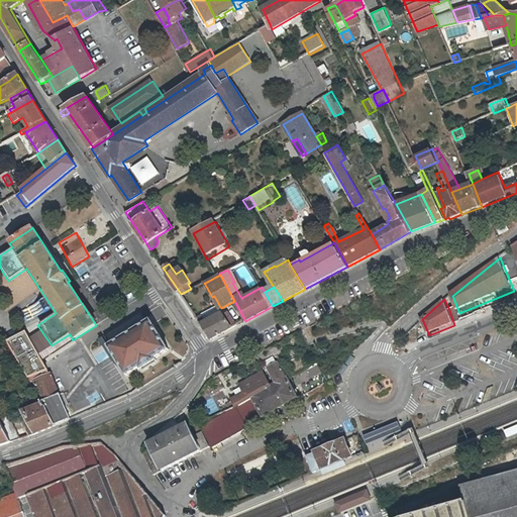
[(221,308),(219,305),(201,313),(202,315),(197,318),(211,339),(232,327),(222,313),(221,313),(219,309),(221,308)]
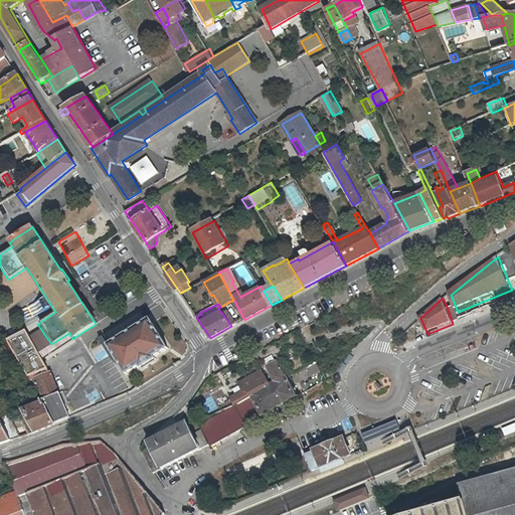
[(454,307),(448,309),(453,324),(460,320),(454,307)]
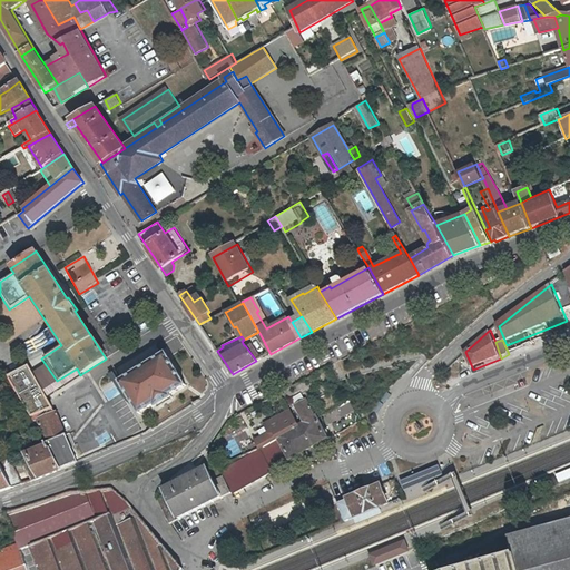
[(166,354),(119,383),(140,415),(155,405),(157,409),(173,399),(170,395),(186,386),(166,354)]
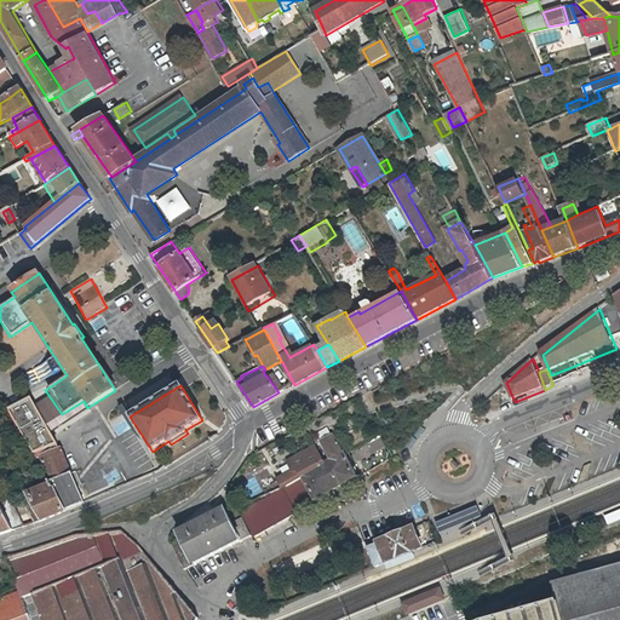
[(116,396),(114,391),(95,403),(98,409),(116,396)]
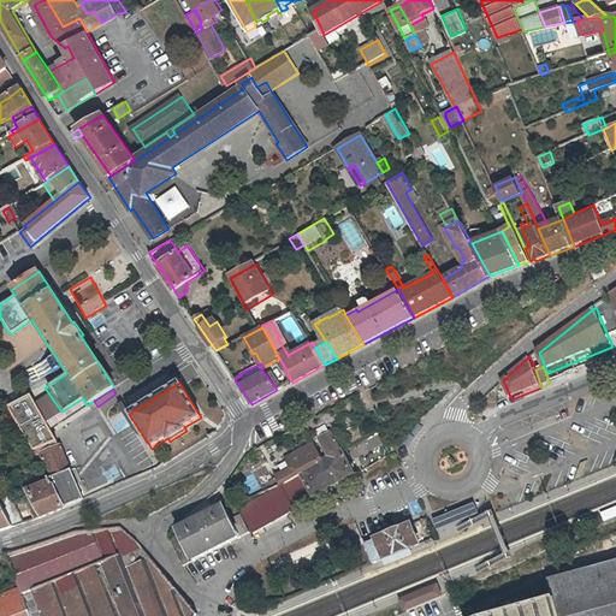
[(29,448),(36,444),(10,397),(1,402),(24,439),(29,448)]
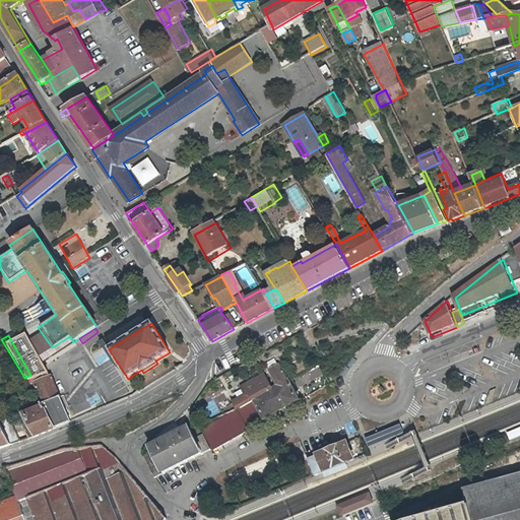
[(203,423),(215,449),(250,430),(249,428),(282,410),(304,399),(291,377),(290,378),(280,364),(269,370),(278,385),(275,387),(274,385),(265,373),(242,386),(246,393),(233,400),(238,409),(203,423)]
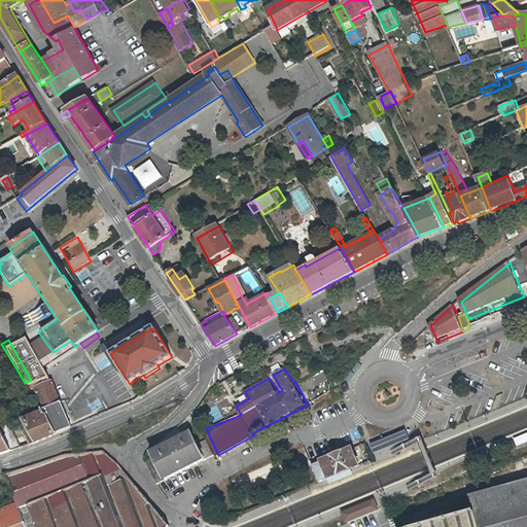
[(324,373),(303,383),(307,392),(328,381),(324,373)]
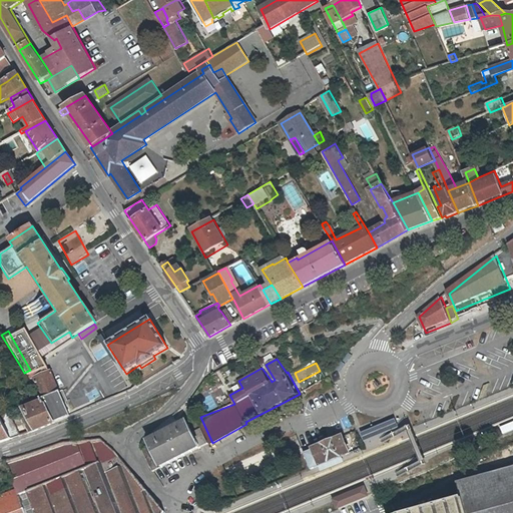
[(33,369),(30,370),(24,373),(29,381),(32,379),(37,377),(33,369)]
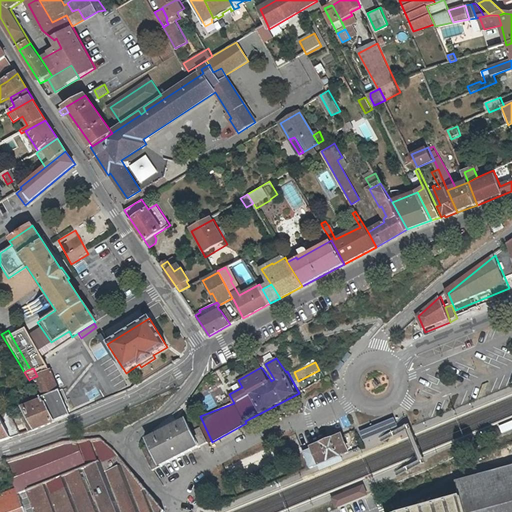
[(37,376),(32,378),(42,399),(57,392),(48,372),(37,376)]
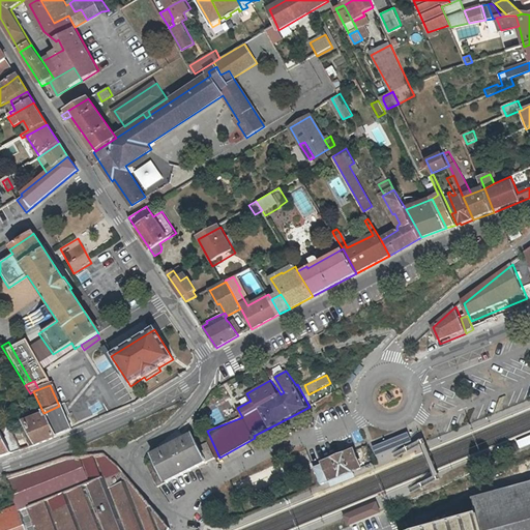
[(60,406),(59,406),(43,413),(42,414),(56,437),(72,431),(60,406)]
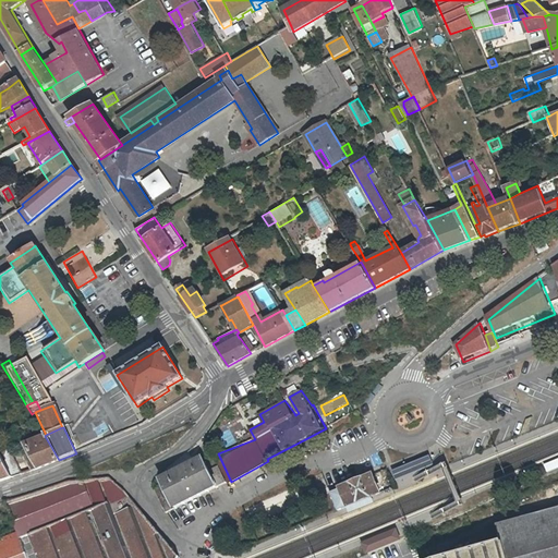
[(36,470),(59,460),(45,436),(29,443),(32,446),(25,449),(21,452),(33,471),(36,470)]
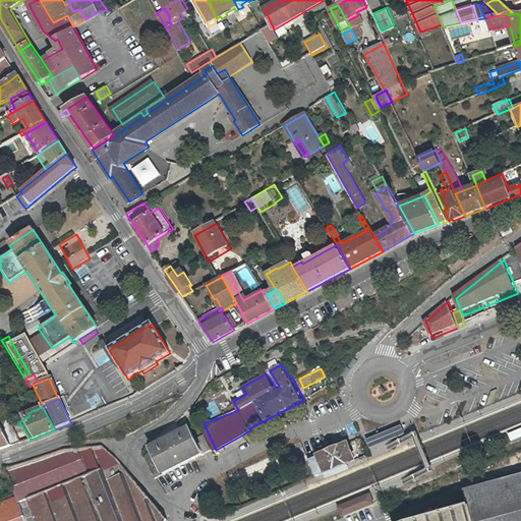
[(0,449),(11,446),(4,431),(0,424),(0,449)]
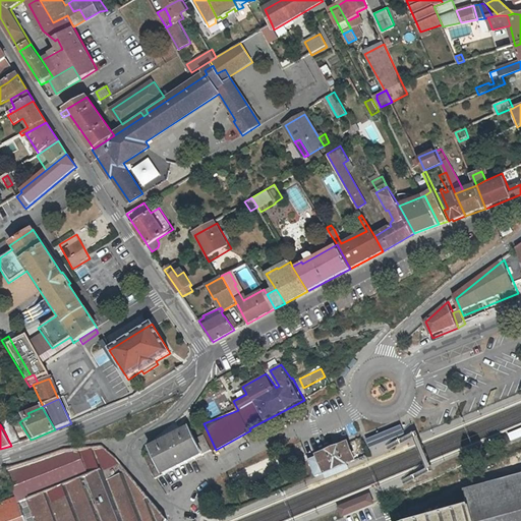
[(400,424),(364,440),(368,449),(405,433),(400,424)]
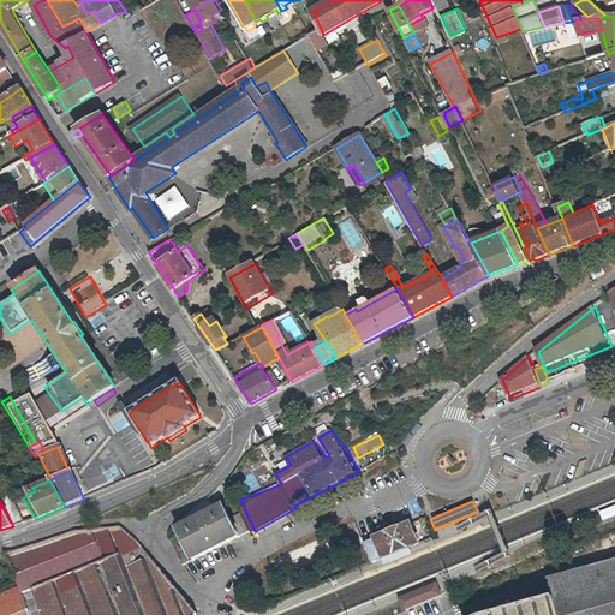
[(16,505),(5,509),(13,526),(25,523),(16,505)]
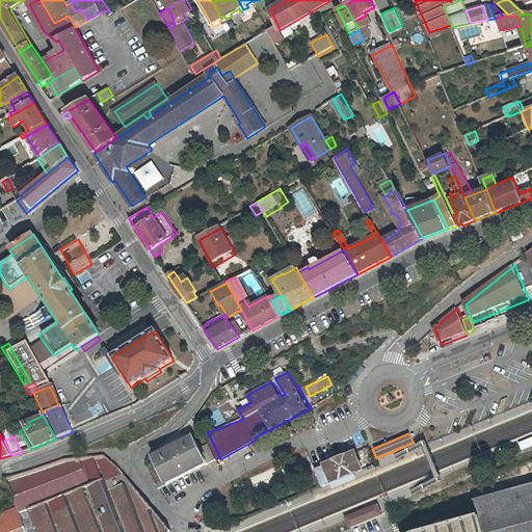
[(160,488),(218,459),(210,443),(202,447),(195,436),(156,456),(158,461),(149,467),(160,488)]
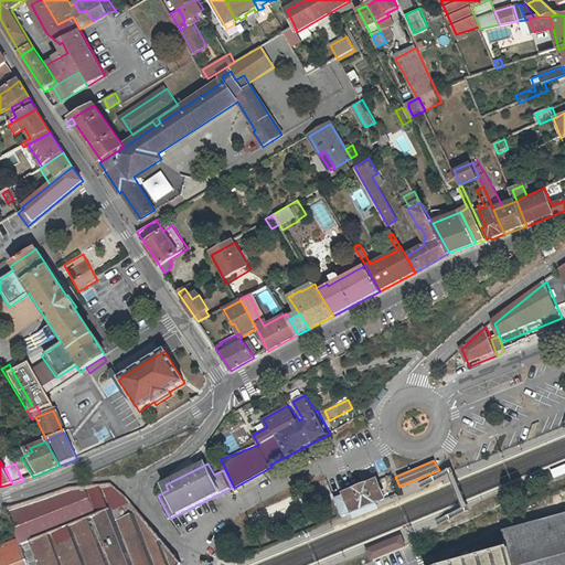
[(564,467),(552,472),(556,482),(564,478),(564,467)]
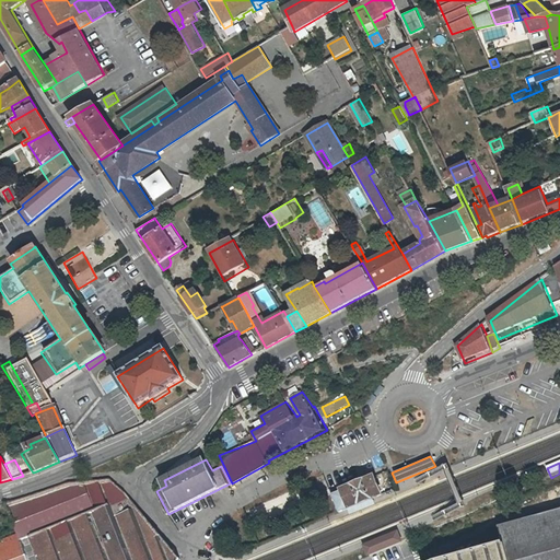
[(382,483),(377,474),(342,488),(343,491),(333,496),(340,513),(350,510),(386,494),(382,483)]
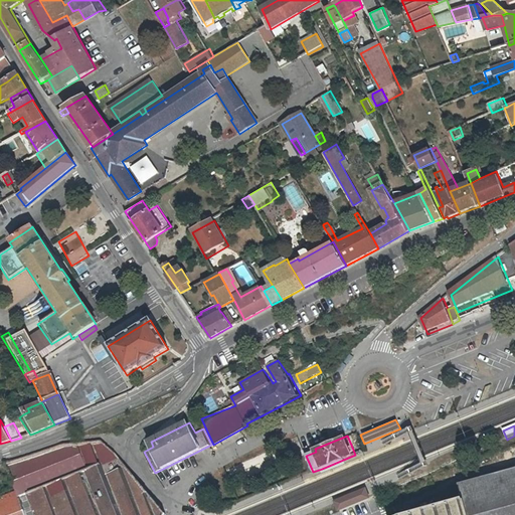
[(0,514),(165,514),(166,513),(115,453),(100,442),(62,446),(5,465),(11,493),(0,497),(0,514)]
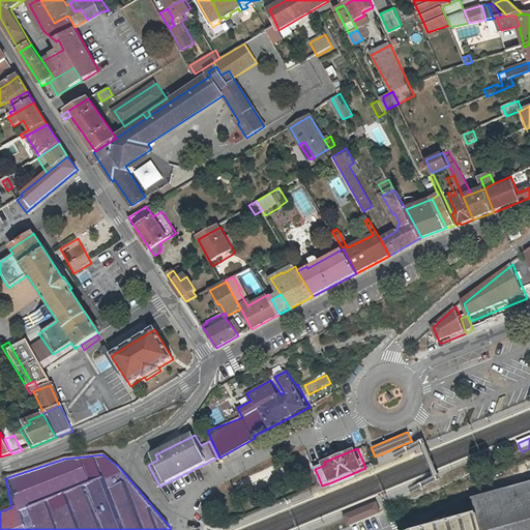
[(365,468),(331,482),(333,488),(366,473),(365,468)]
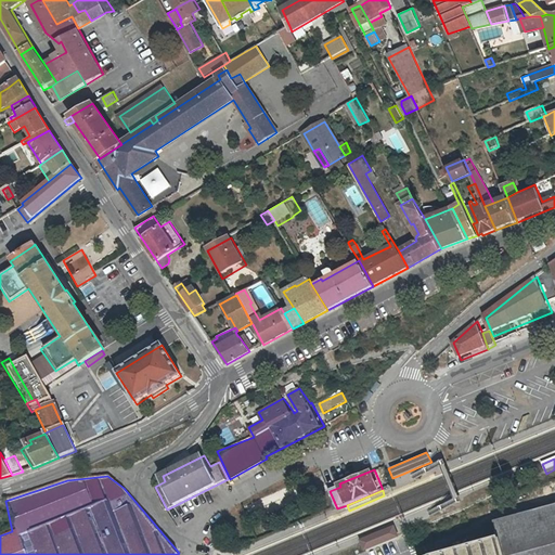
[(554,554),(554,507),(499,524),(503,539),(443,554),(554,554)]
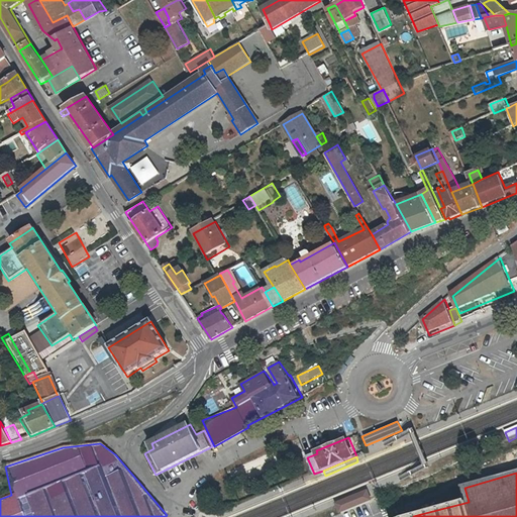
[(369,490),(336,503),(337,506),(340,513),(373,500),(372,497),(369,490)]
